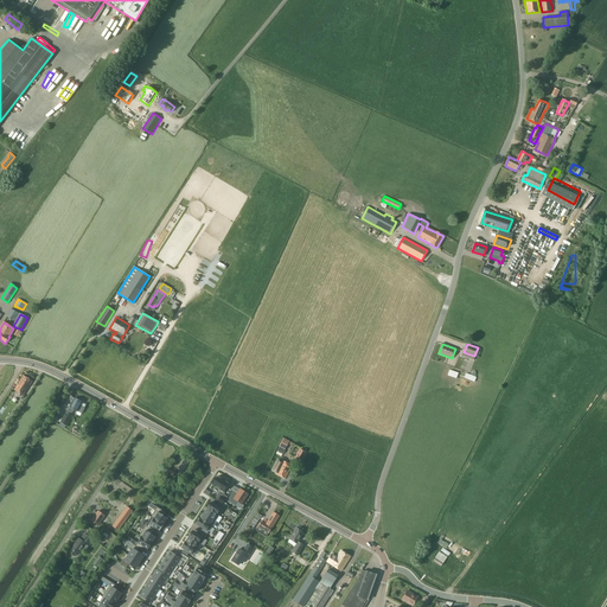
[(24,395),(32,382),(24,376),(14,389),(18,391),(16,394),(19,396),(20,394),(24,395)]
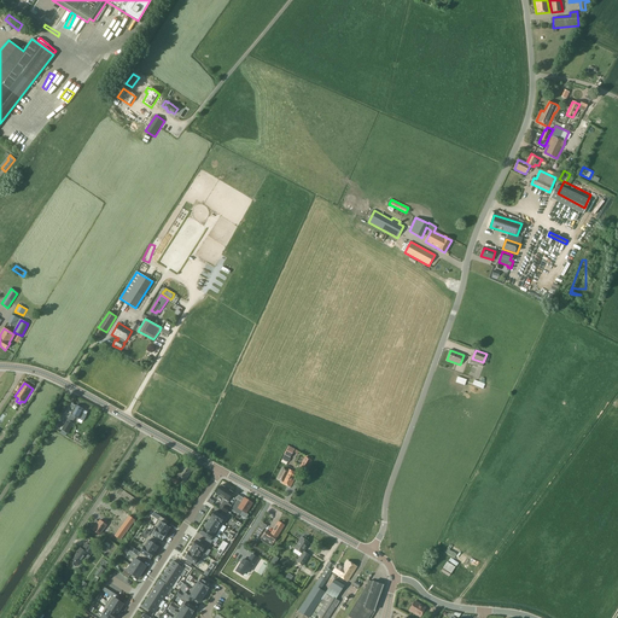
[(79,419),(83,410),(76,406),(71,414),(79,419)]
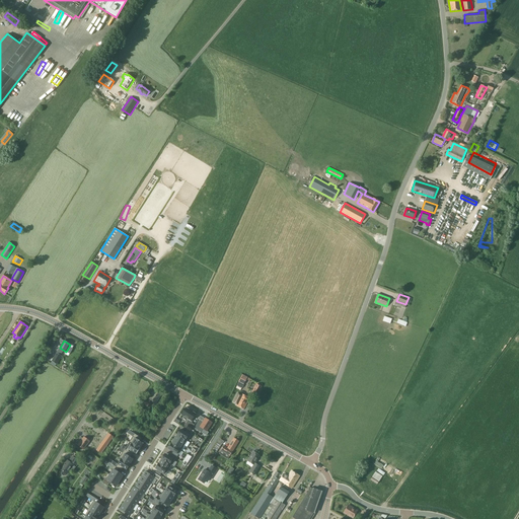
[(57,364),(61,356),(57,353),(52,361),(57,364)]
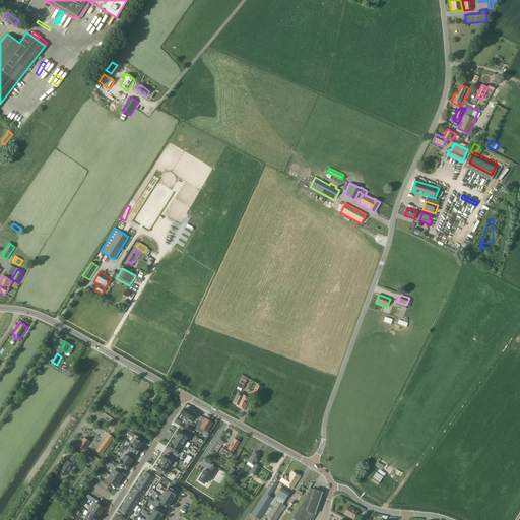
[(67,374),(69,371),(62,366),(59,369),(67,374)]
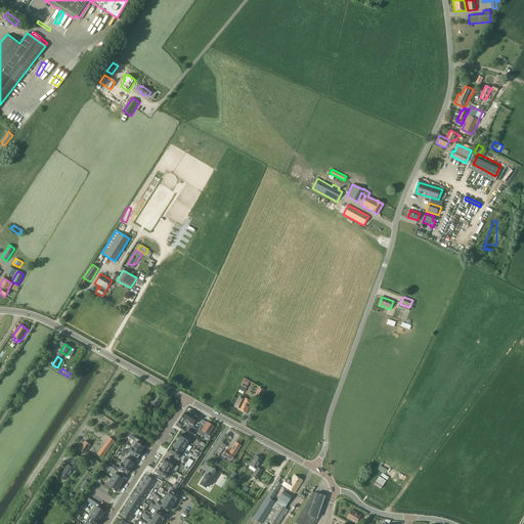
[(245,379),(242,386),(246,389),(250,381),(245,379)]
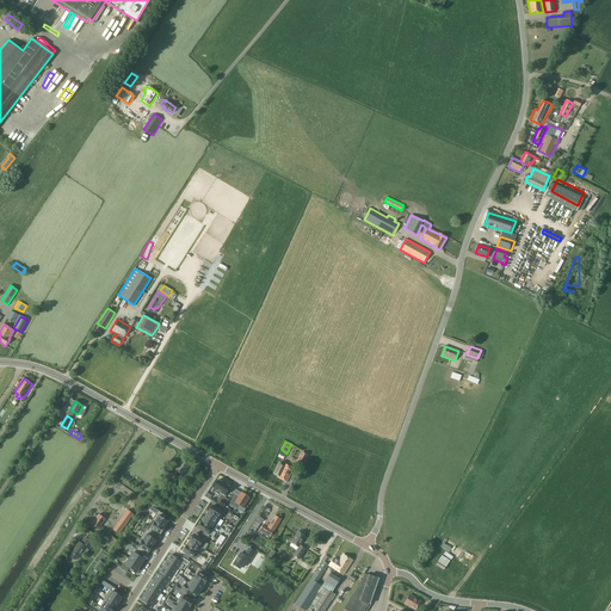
[(302,466),(308,455),(302,452),(296,463),(302,466)]
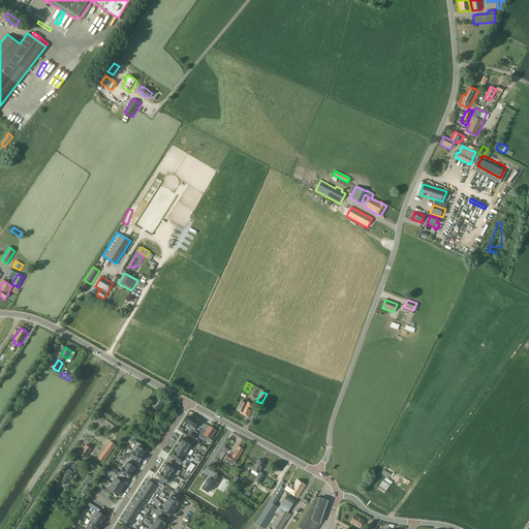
[(159,411),(164,402),(157,398),(152,407),(159,411)]
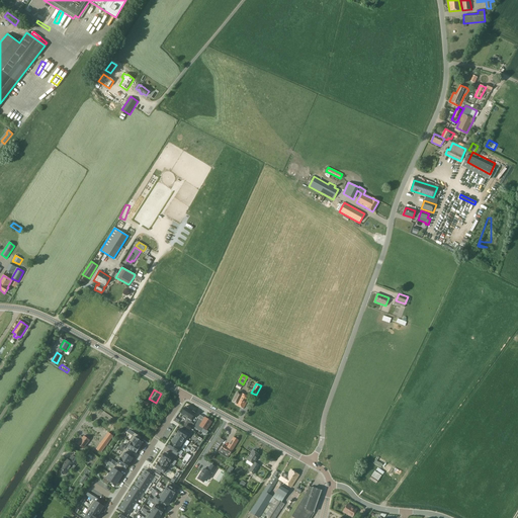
[(243,408),(249,398),(242,394),(241,395),(237,392),(232,402),(237,404),(236,405),(243,408)]
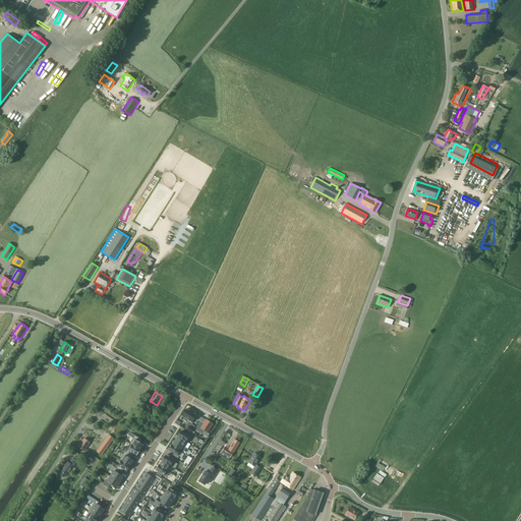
[(189,426),(186,430),(190,433),(195,426),(191,424),(193,422),(192,422),(196,415),(186,409),(182,416),(190,421),(187,424),(189,426)]
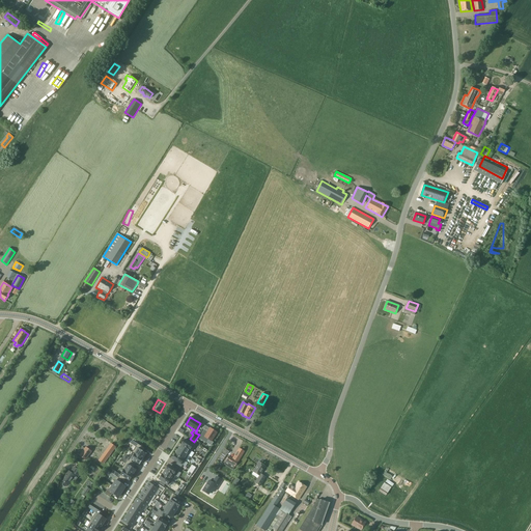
[(217,432),(211,428),(207,432),(204,430),(199,438),(206,443),(208,439),(212,441),(217,432)]
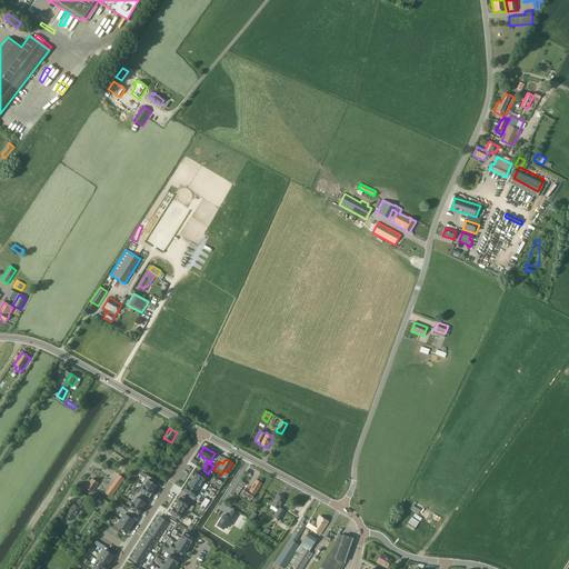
[(100,468),(96,478),(102,481),(107,470),(100,468)]
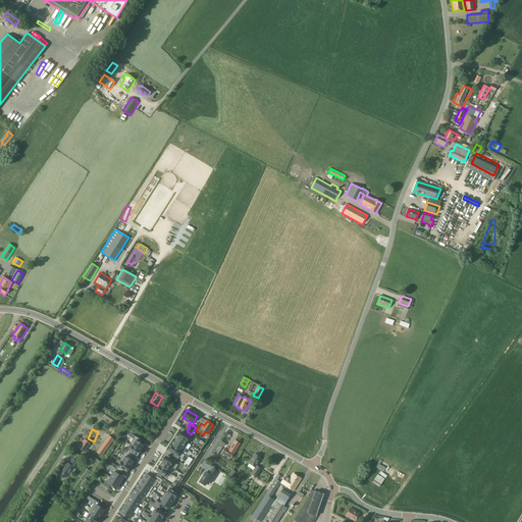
[(187,436),(181,432),(178,437),(187,442),(190,438),(193,439),(195,436),(189,433),(187,436)]
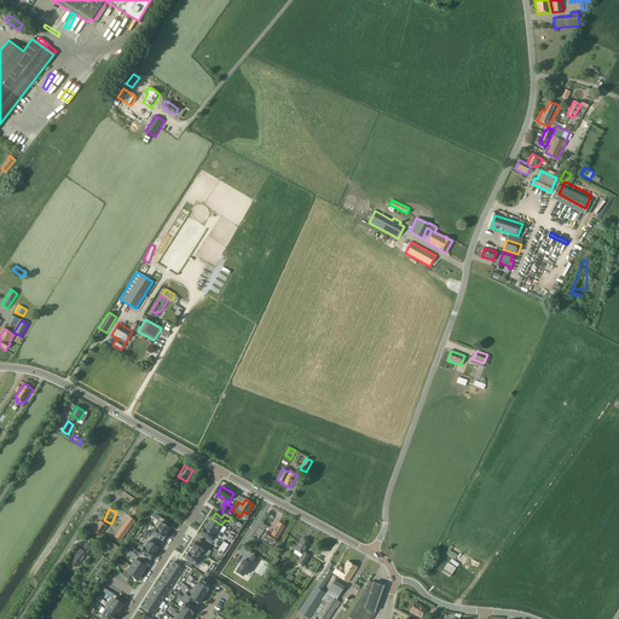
[(129,516),(115,537),(121,541),(136,521),(129,516)]
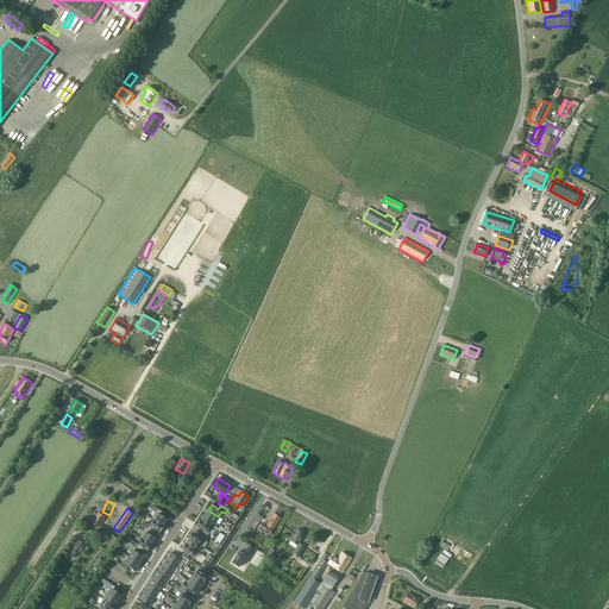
[(163,518),(165,514),(158,509),(152,519),(164,527),(168,520),(163,518)]
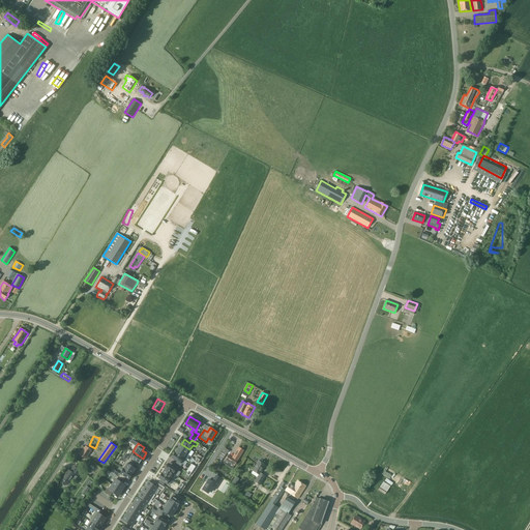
[(189,449),(181,444),(178,448),(186,454),(189,449)]
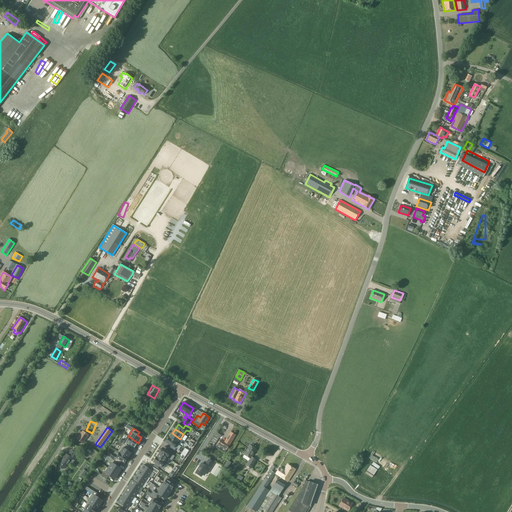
[(81,433),(80,432),(78,431),(74,437),(77,439),(77,440),(83,444),(88,435),(82,431),(81,433)]
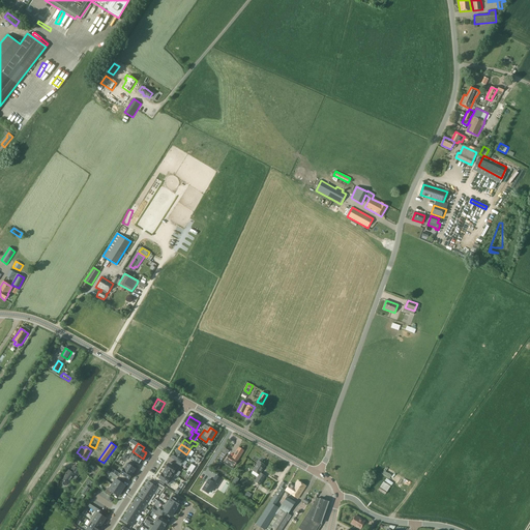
[(234,465),(243,450),(238,447),(232,458),(229,455),(226,460),(234,465)]
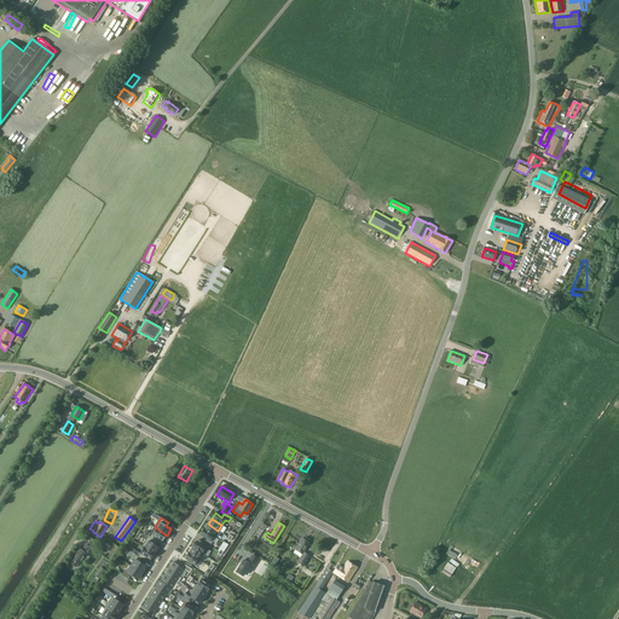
[(208,524),(204,530),(214,536),(218,531),(208,524)]
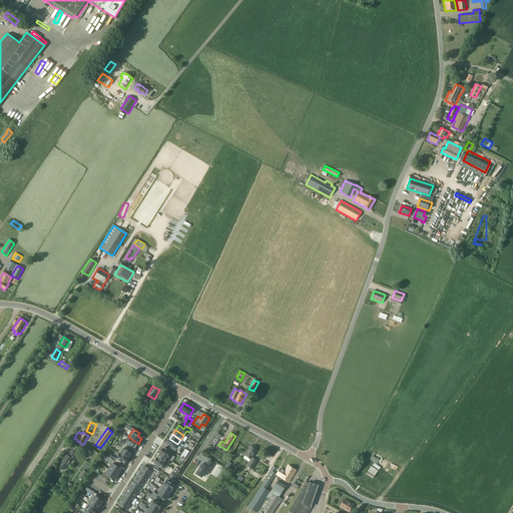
[(138,444),(128,437),(123,445),(130,450),(132,447),(135,449),(138,444)]
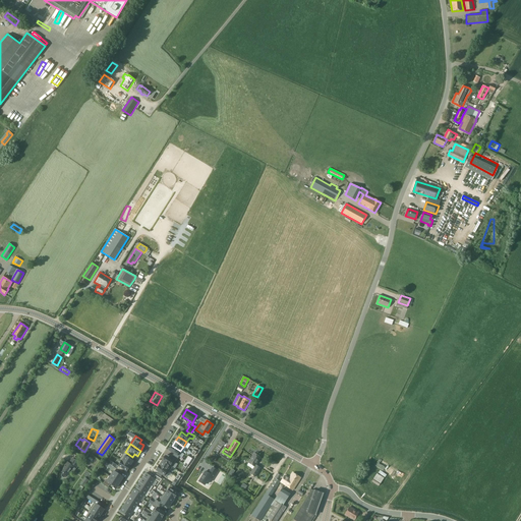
[(180,451),(172,446),(169,451),(175,454),(173,457),(179,461),(181,458),(177,456),(180,451)]
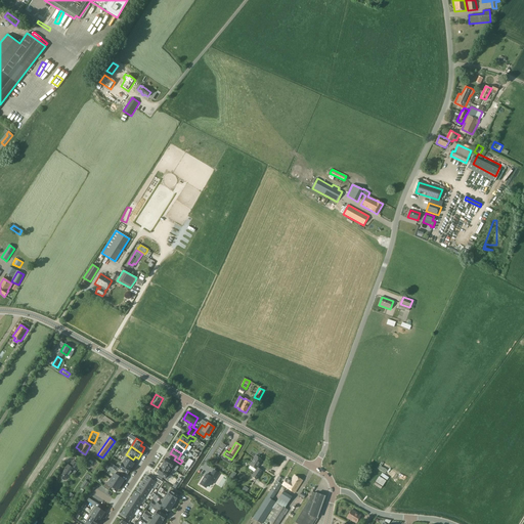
[(133,460),(126,454),(120,462),(123,464),(131,469),(134,464),(131,462),(133,460)]
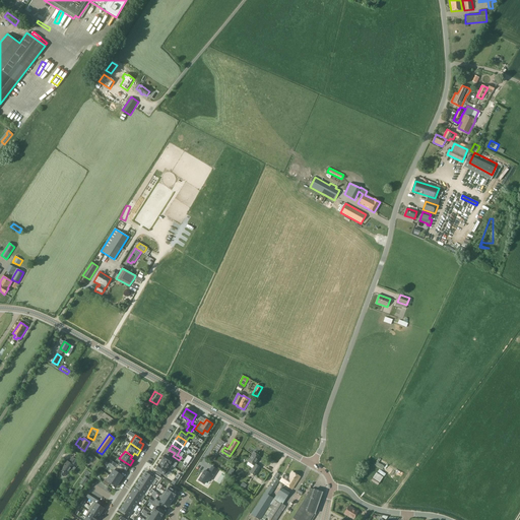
[(254,476),(260,467),(255,464),(260,457),(253,452),(247,462),(254,466),(249,472),(254,476)]
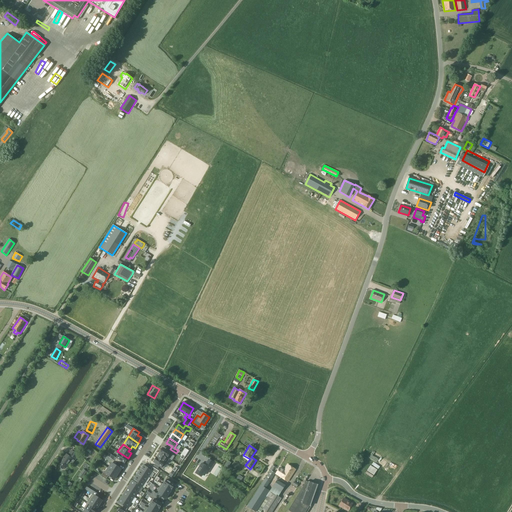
[(163,448),(160,452),(168,458),(171,453),(174,455),(176,453),(170,449),(168,451),(163,448)]
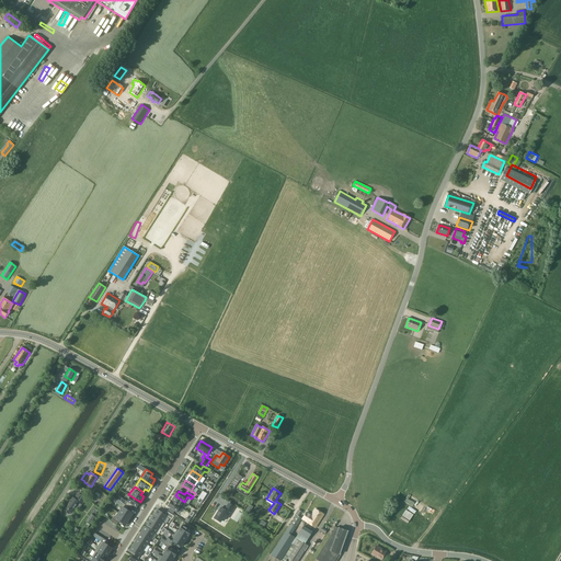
[(81,504),(84,499),(79,494),(75,500),(72,497),(65,508),(67,510),(66,512),(66,513),(68,514),(69,514),(70,512),(72,513),(79,503),(81,504)]
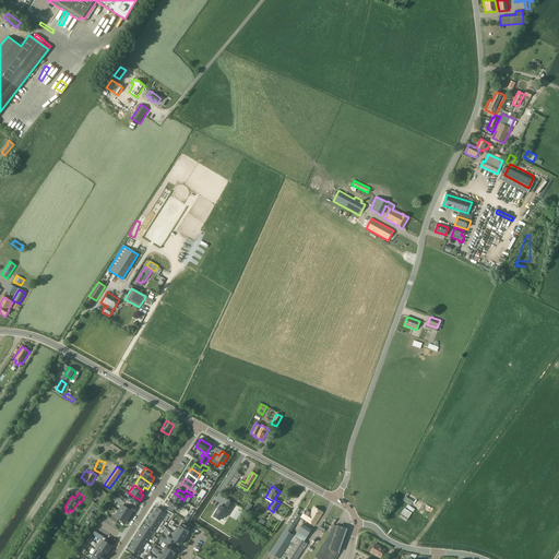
[(183,500),(175,494),(171,499),(180,504),(183,500)]
